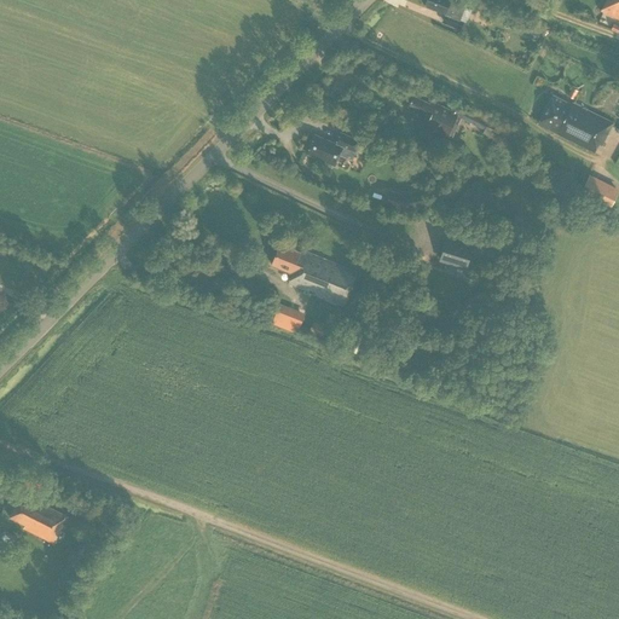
[(466,6),(462,5),(451,1),(451,0),(427,0),(424,6),(446,15),(445,15),(447,16),(445,23),(461,29),(463,22),(462,21),(463,17),(462,17),(466,6)]
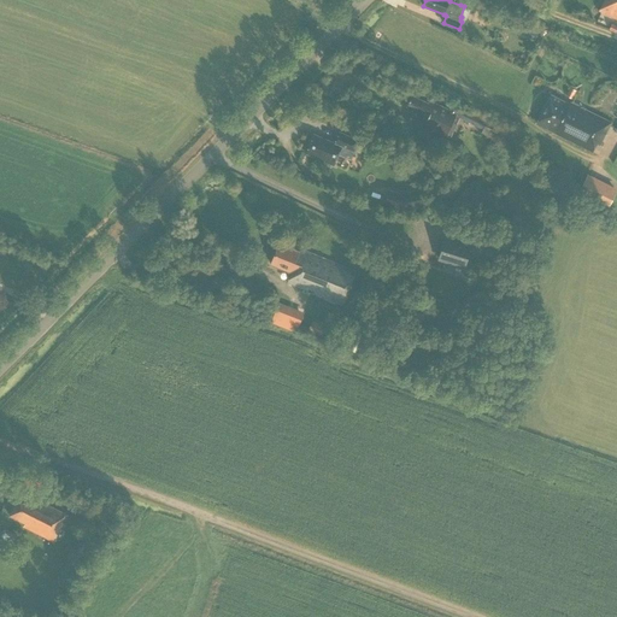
[(616,0),(604,0),(599,11),(616,18),(616,0)]
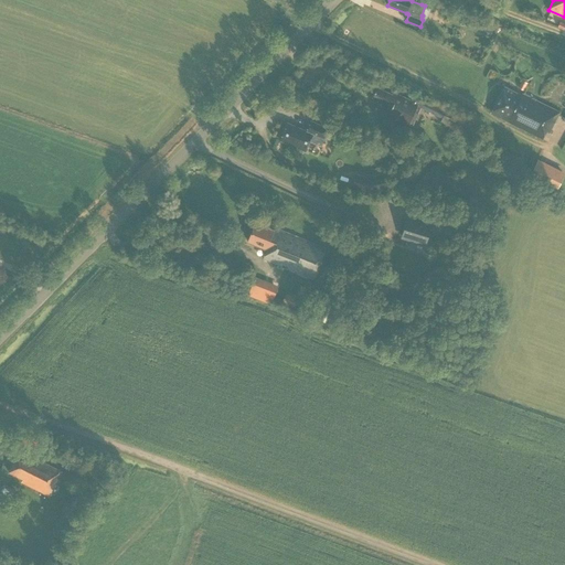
[(528,83),(522,81),(519,88),(523,91),(528,83)]
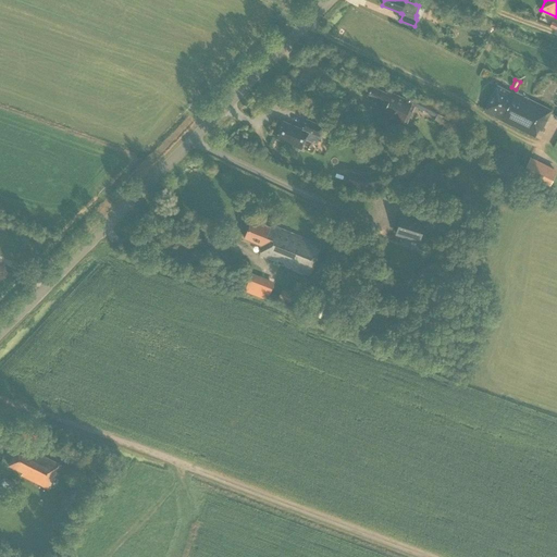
[(542,131),(552,111),(516,93),(515,95),(498,86),(484,111),(502,120),(500,121),(534,137),(539,130),(542,131)]
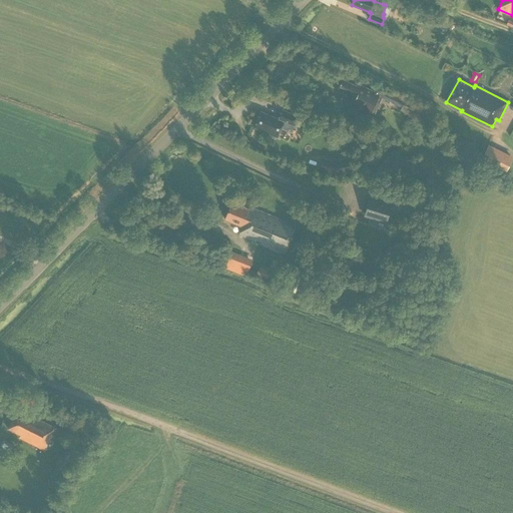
[(428,111),(411,103),(412,101),(383,87),(379,94),(359,84),(358,87),(343,80),(339,88),(341,90),(340,92),(353,98),(350,105),(370,114),(379,96),(402,107),(400,111),(405,114),(407,110),(424,118),(428,111)]
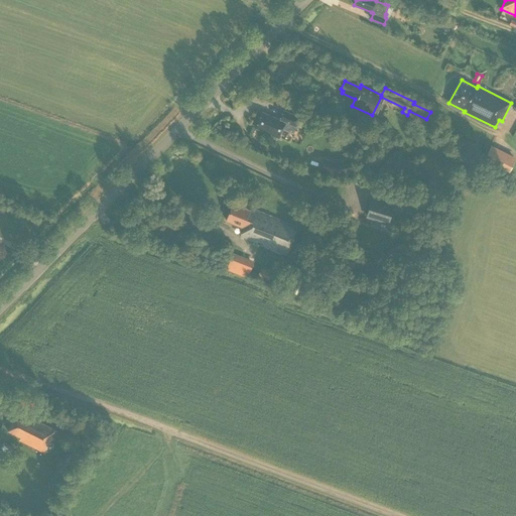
[(279,138),(285,123),(296,128),(300,118),(284,111),(280,120),(263,113),(256,128),(279,138)]
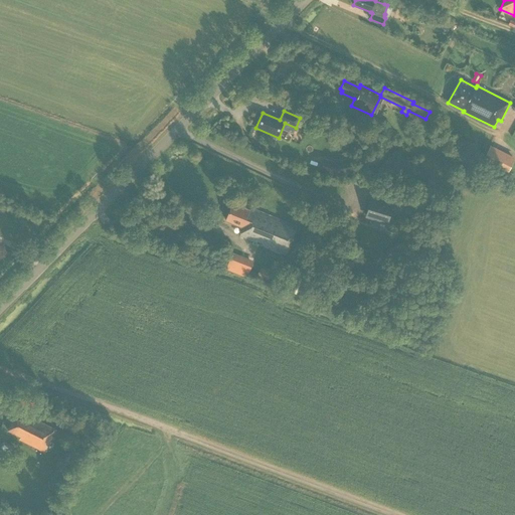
[(514,158),(491,146),(488,152),(486,151),(482,159),(484,160),(483,163),(507,175),(514,158)]
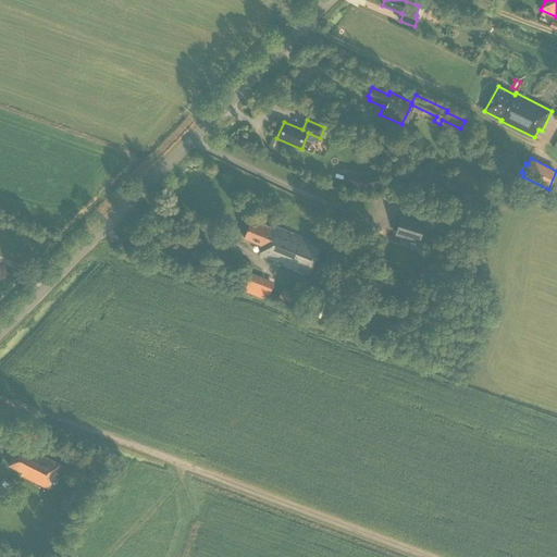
[(401,217),(396,234),(419,240),(424,224),(433,226),(436,218),(421,212),(418,221),(401,217)]
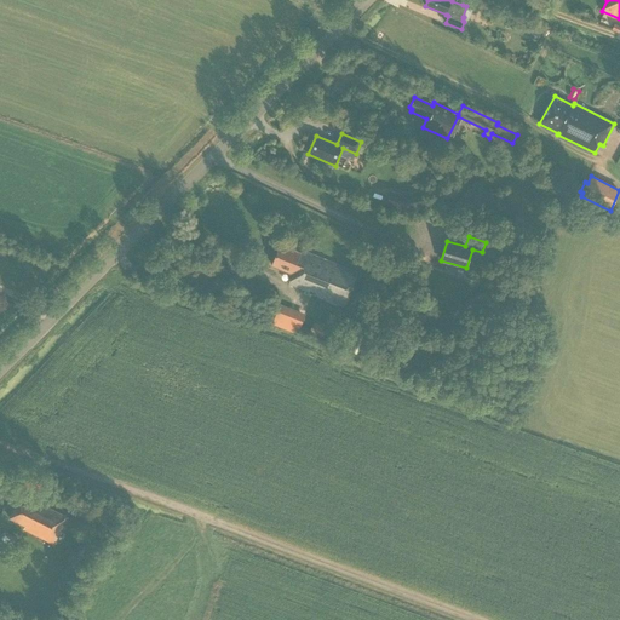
[(357,280),(359,276),(356,276),(357,273),(302,250),(300,253),(281,245),(273,265),(293,274),(290,283),(344,306),(355,279),(357,280)]
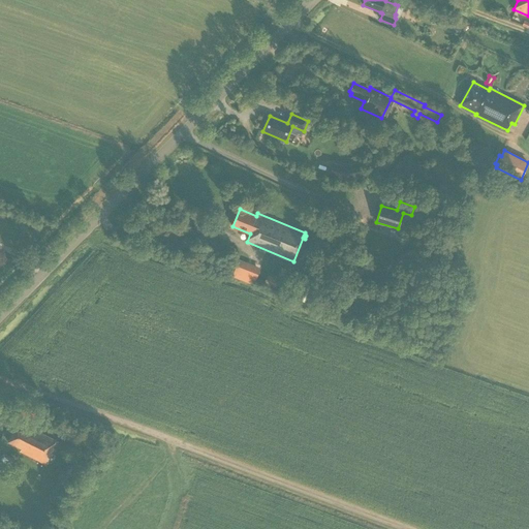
[(368,246),(367,238),(356,239),(358,247),(368,246)]
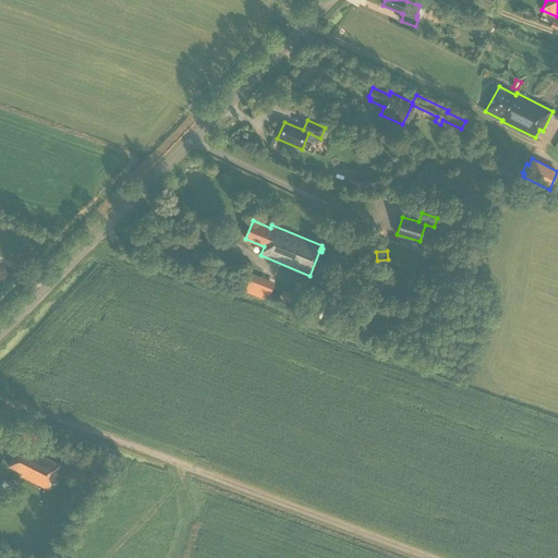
[(262,294),(270,274),(256,268),(247,289),(262,294)]
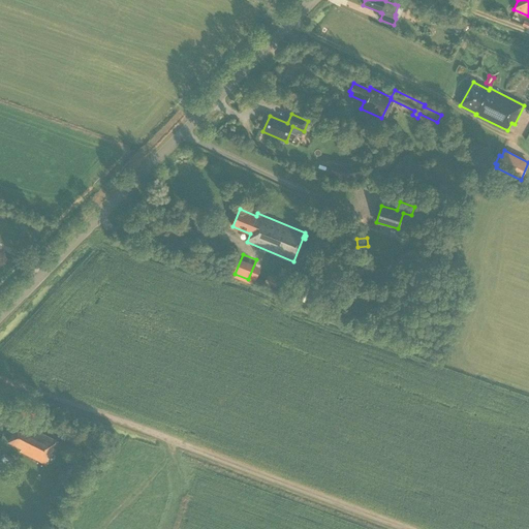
[(280,279),(268,275),(263,284),(276,289),(280,279)]
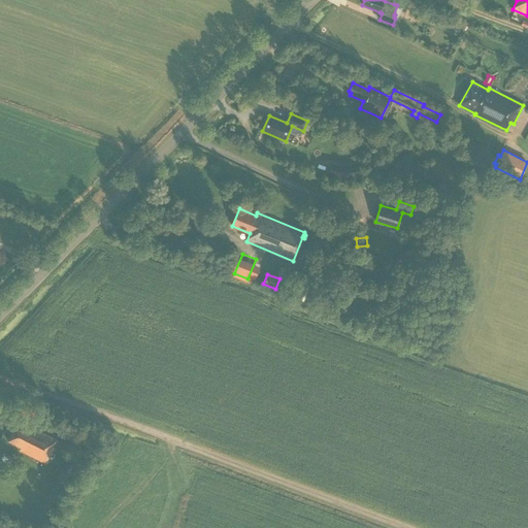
[(53,447),(56,439),(30,427),(29,429),(18,424),(8,441),(22,448),(20,451),(46,464),(55,448),(53,447)]
